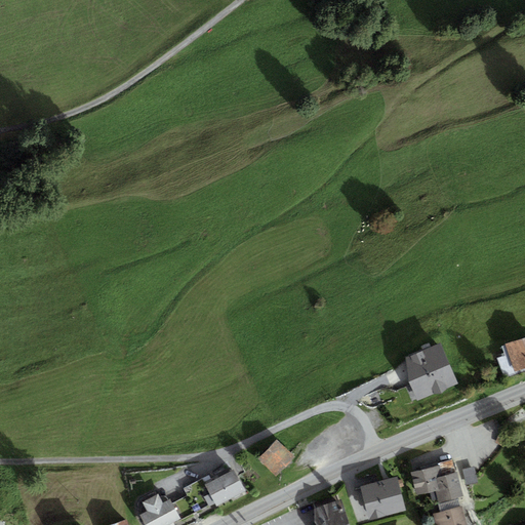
[(524,337),(501,346),(506,356),(497,359),(503,377),(524,369),(524,337)]
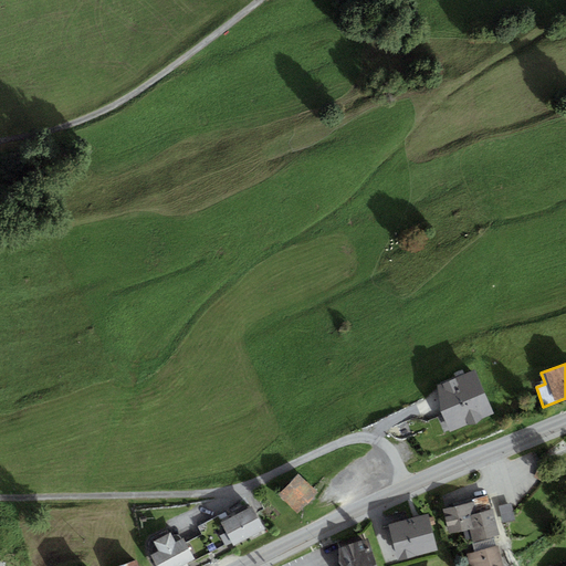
[(438,386),(441,409),(443,416),(451,431),(493,413),(473,371),(438,386)]
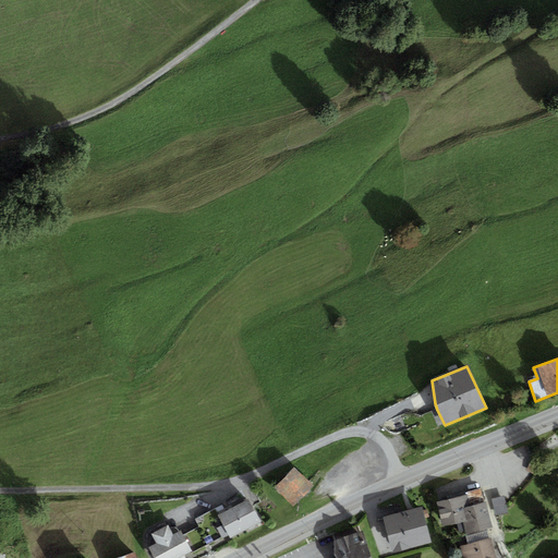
[(445,425),(437,410),(421,417),(428,433),(445,425)]
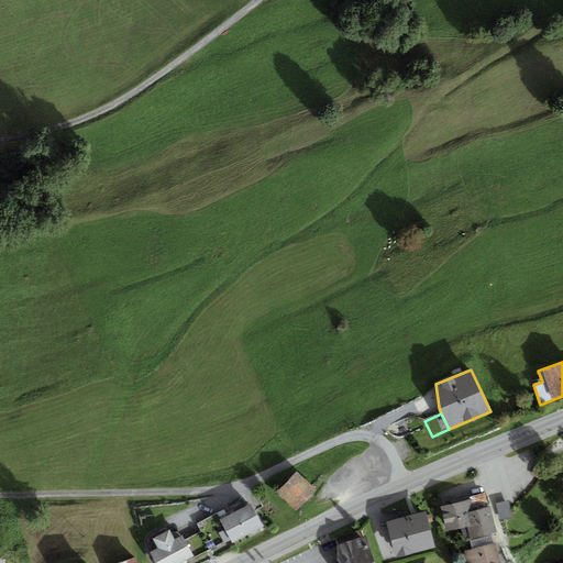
[(298,472),(276,493),(295,511),(317,490),(298,472)]
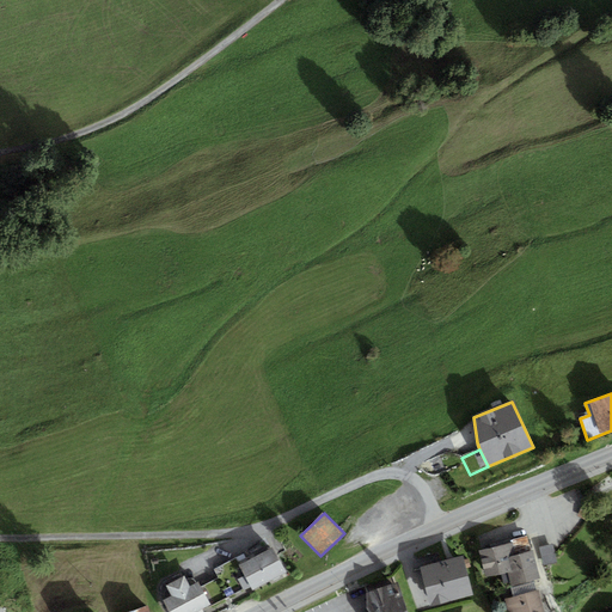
[(512,545),(481,550),(485,577),(509,573),(512,585),(539,580),(533,552),(514,557),(512,545)]
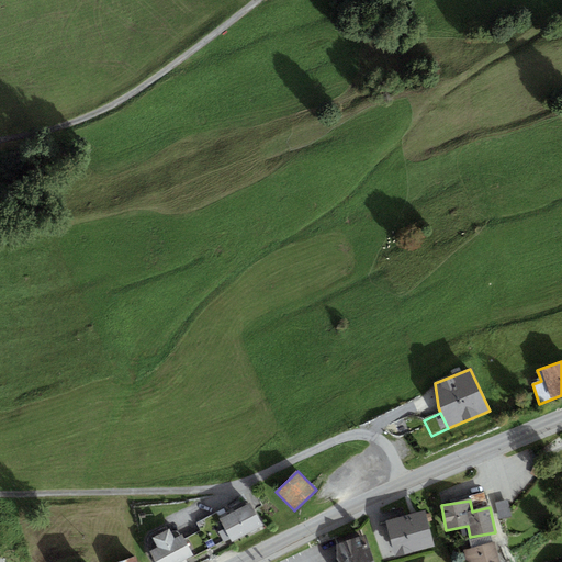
[(510,501),(498,503),(501,519),(513,517),(510,501)]
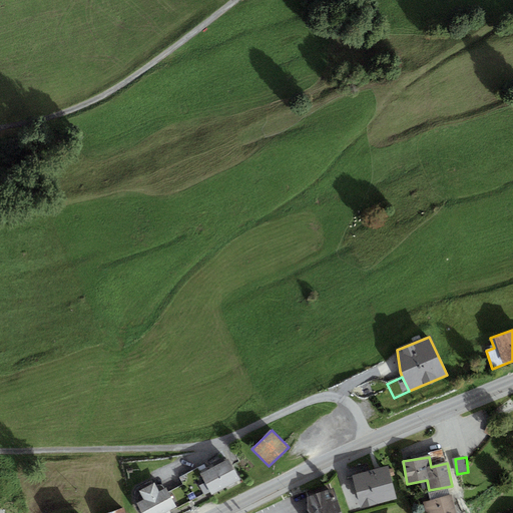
[(227,459),(200,474),(208,491),(211,495),(238,480),(227,459)]
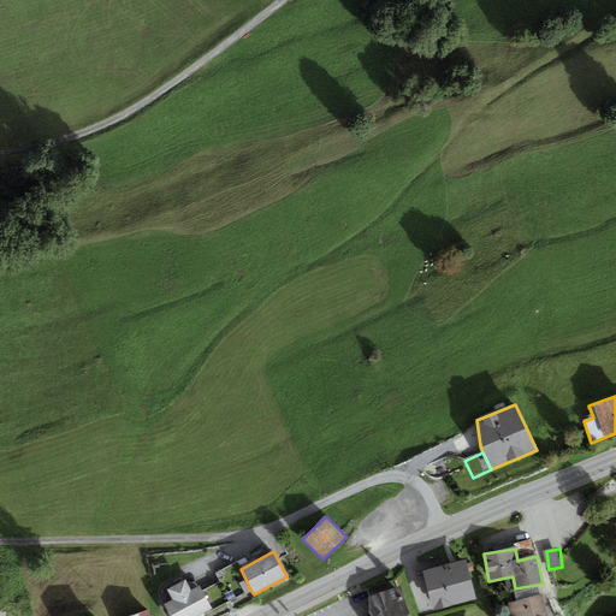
[(475,560),(431,569),(439,605),(484,596),(475,560)]
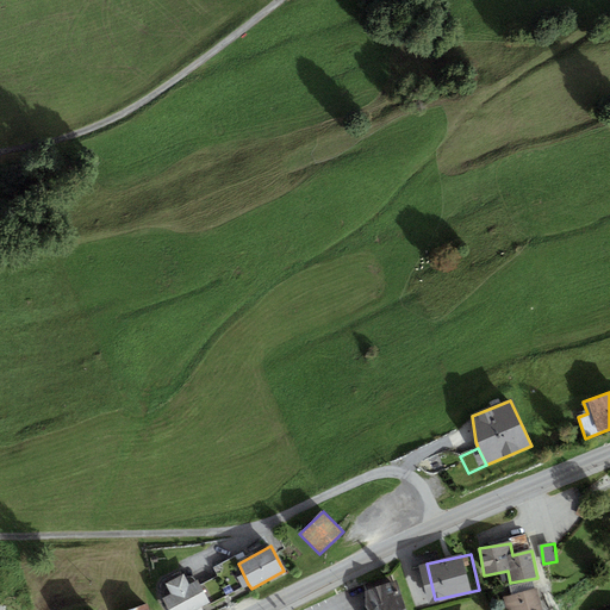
[(248,584),(238,564),(235,556),(213,567),(218,577),(200,585),(210,603),(248,584)]
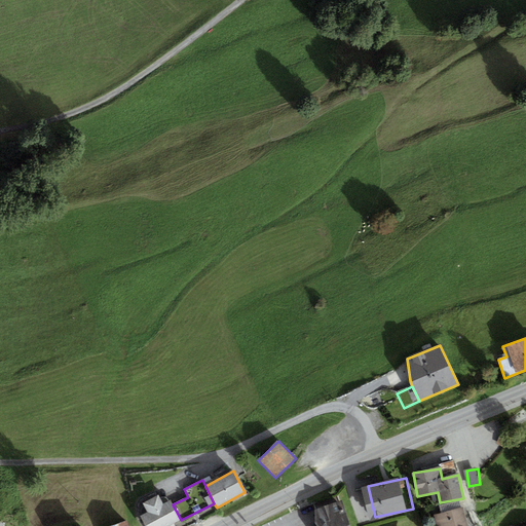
[(146,514),(141,516),(145,525),(173,525),(172,524),(181,520),(173,504),(171,501),(164,504),(159,495),(142,503),(146,514)]
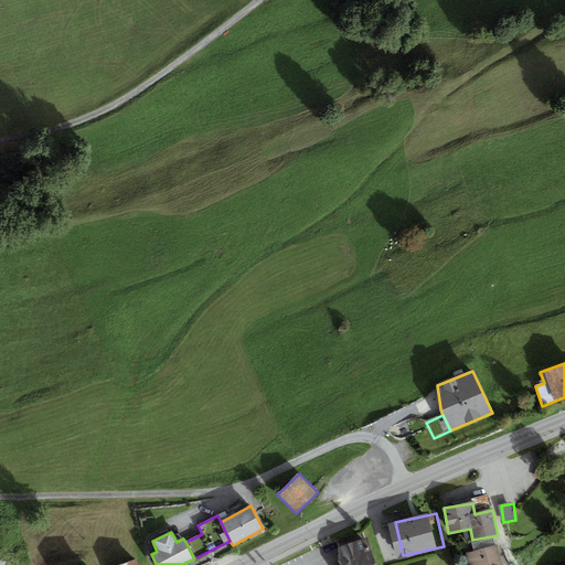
[(382,564),(373,537),(343,547),(343,561),(348,564),(382,564)]
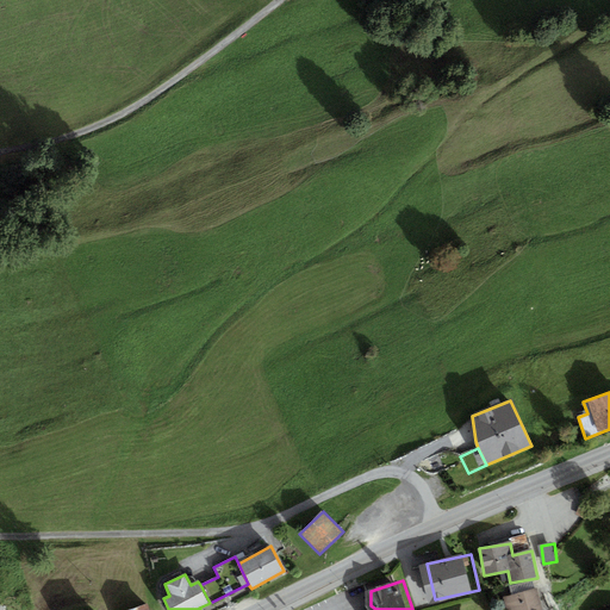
[(548,609),(543,589),(509,597),(511,609),(512,609),(516,609),(548,609)]
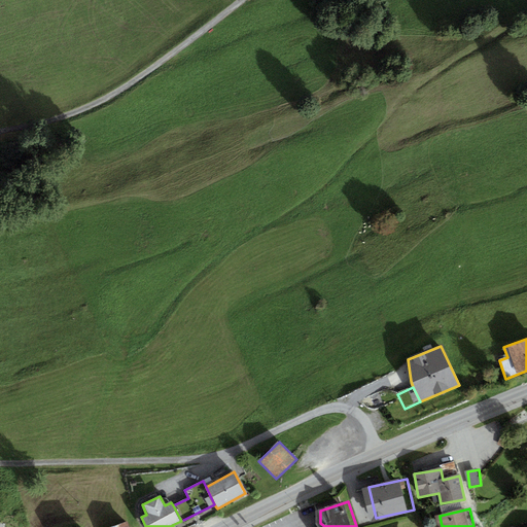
All buildings are outlined.
